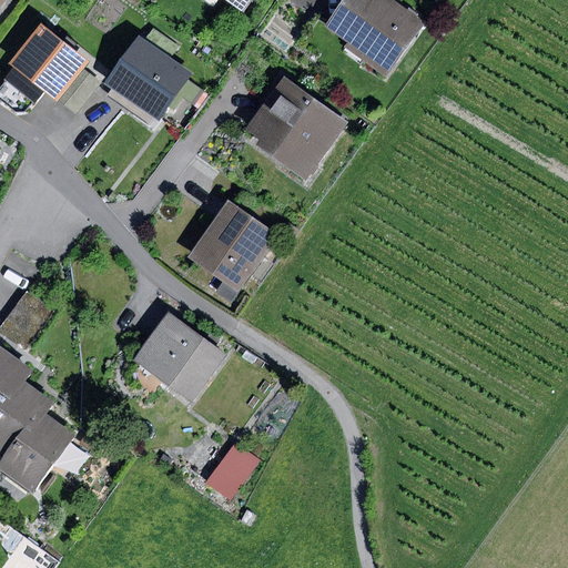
[(225,0),(244,13),(253,0),(225,0)]
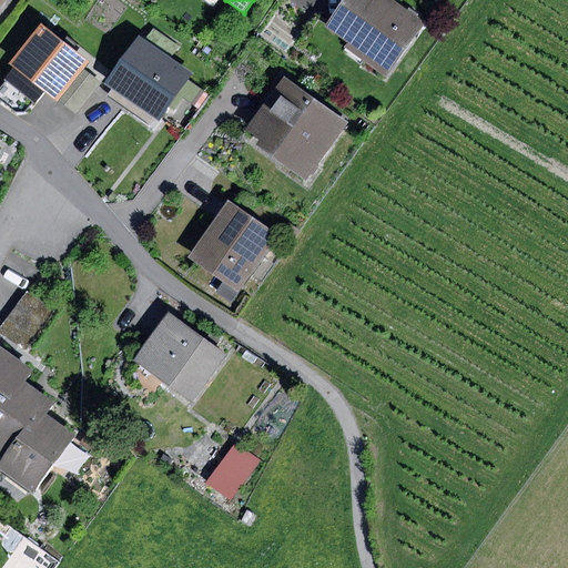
[(425,23),(391,0),(346,0),(327,28),(336,33),(348,42),(344,48),(386,78),(425,23)]
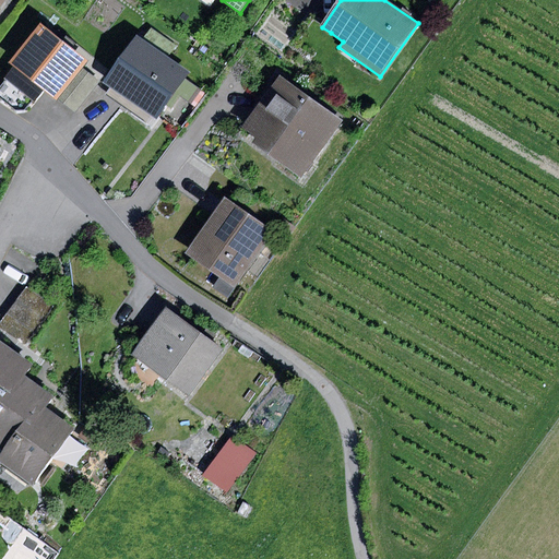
[(331,33),(322,27),(309,19),(294,43),(314,57),(331,33)]
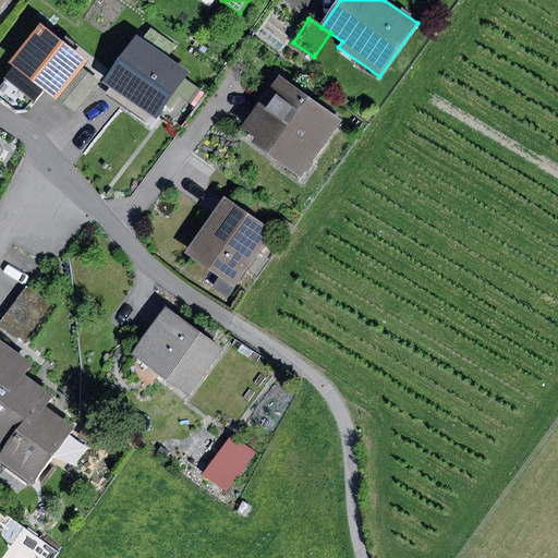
[(88,61),(41,24),(10,63),(57,100),(82,69),(88,61)]
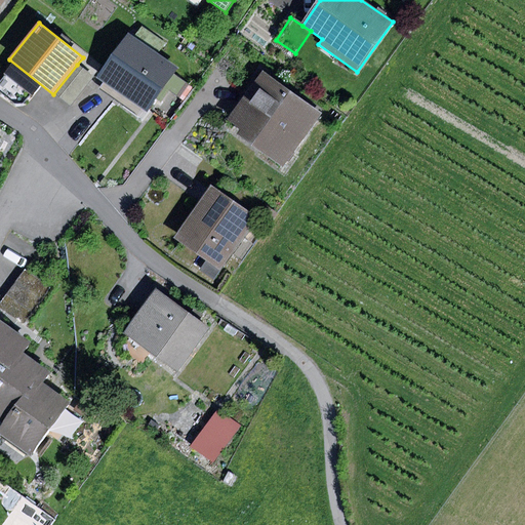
[(179,68),(129,33),(97,79),(147,113),(161,92),(165,87),(179,96),(189,84),(175,75),(179,68)]
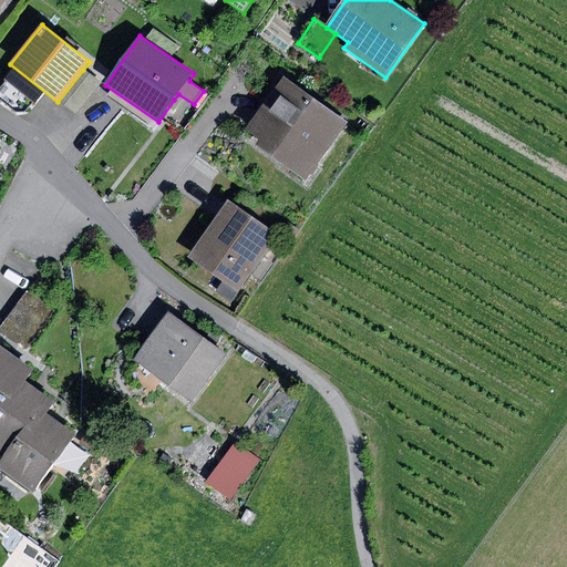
[(101,83),(83,70),(58,102),(75,115),(101,83)]
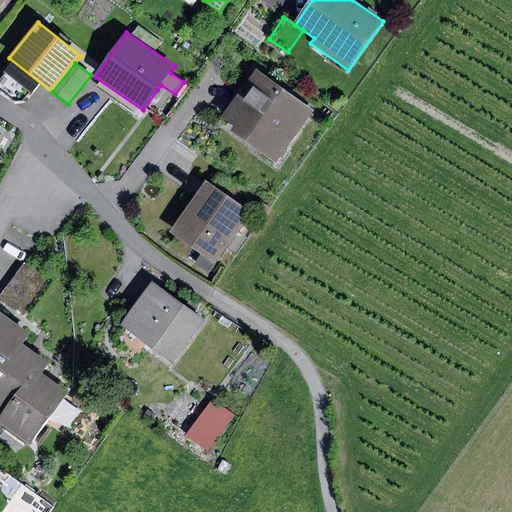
[(256,70),(223,116),(235,125),(229,133),(276,166),(315,111),(256,70)]
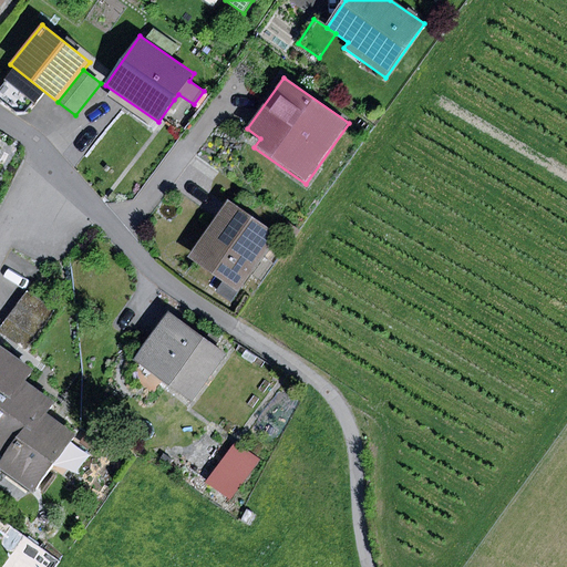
[(227,198),(188,257),(238,290),(277,232),(227,198)]
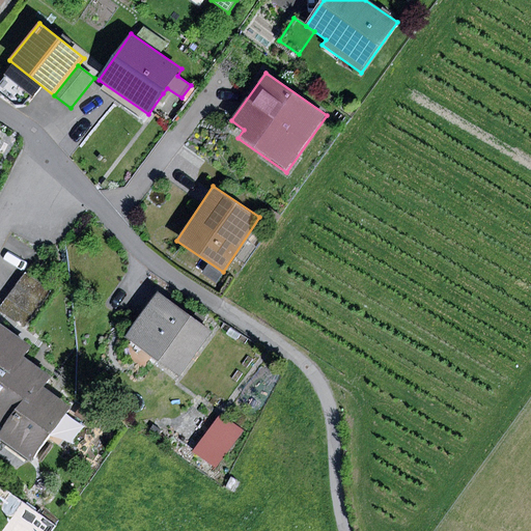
[(25,273),(0,308),(0,311),(25,329),(52,291),(25,273)]
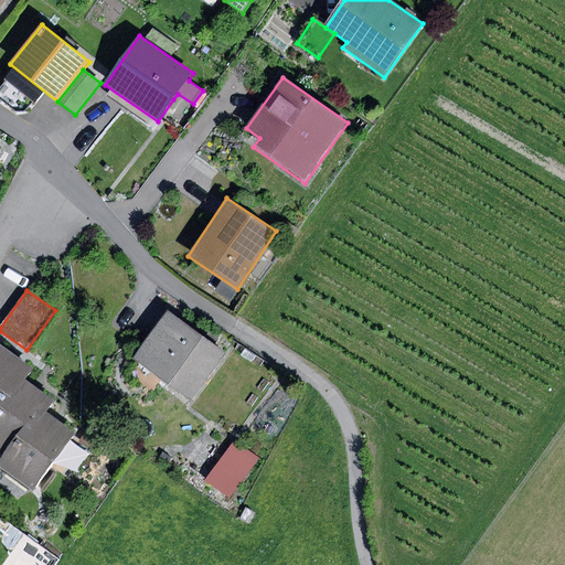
[(168,312),(134,360),(191,402),(225,355),(168,312)]
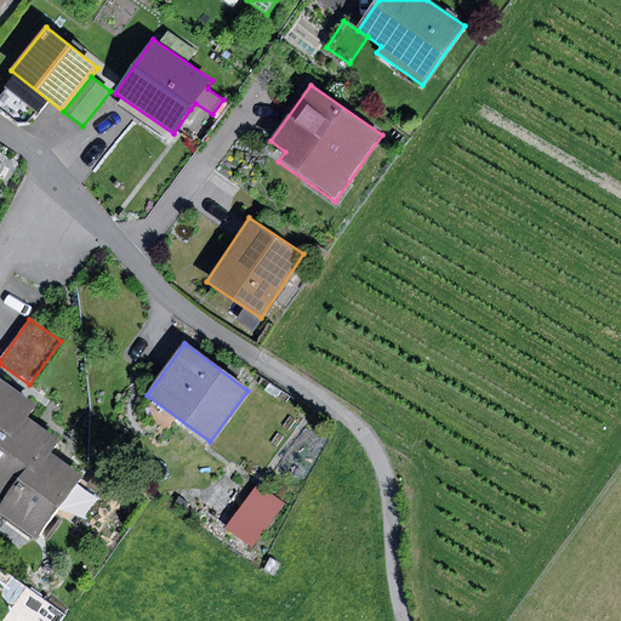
[(0,444),(21,415),(30,403),(0,381),(0,444)]
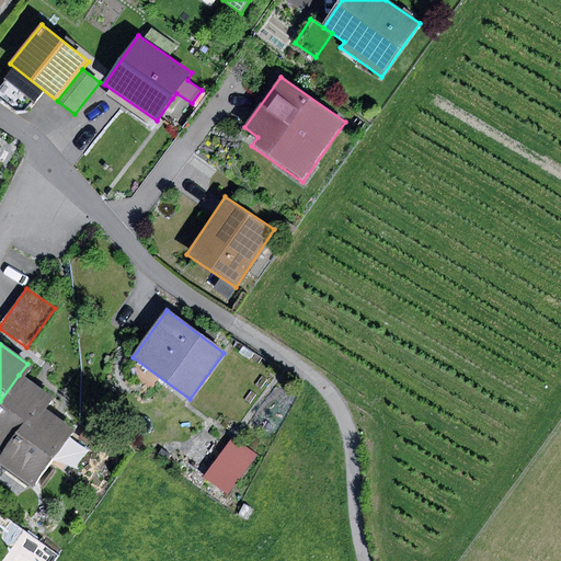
[(0,446),(11,454),(43,410),(52,398),(19,375),(0,401),(0,446)]
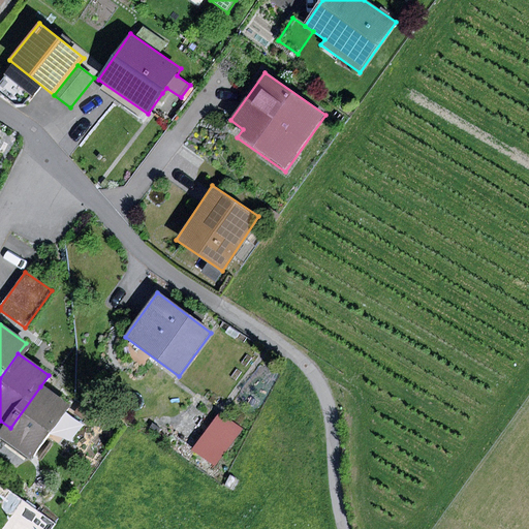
[(10,428),(2,439),(30,461),(69,407),(40,386),(10,428)]
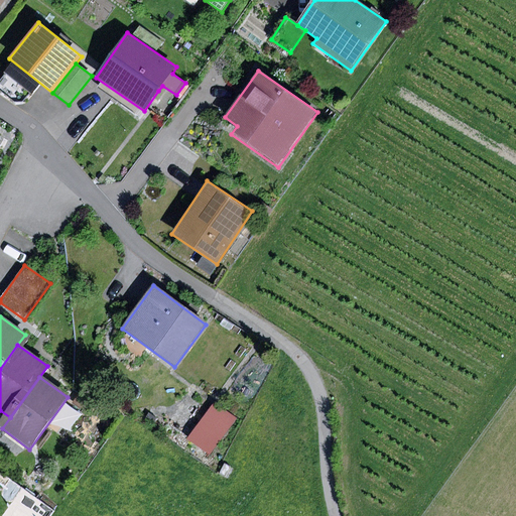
[(79,395),(74,403),(83,409),(89,401),(79,395)]
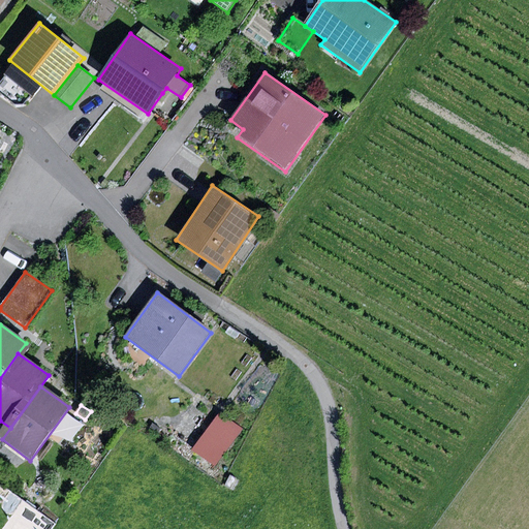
[(220,411),(192,449),(216,466),(243,429),(220,411)]
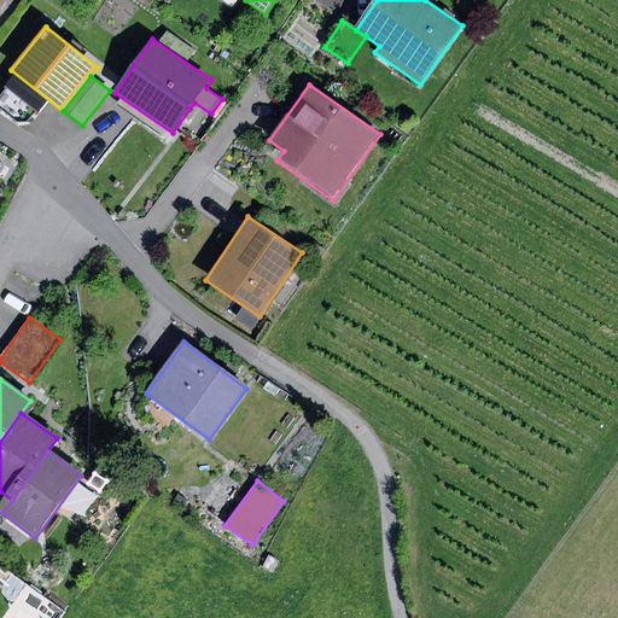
[(268,555),(262,567),(275,575),(281,561),(268,555)]
